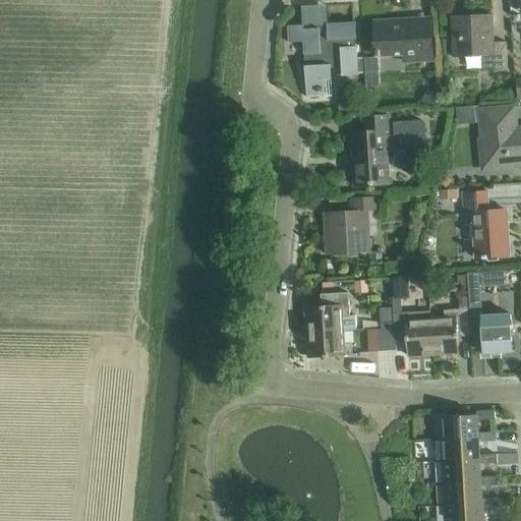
[(483,72),(497,72),(509,71),(507,43),(496,43),(494,15),(453,18),(456,60),(481,58),(483,72)]
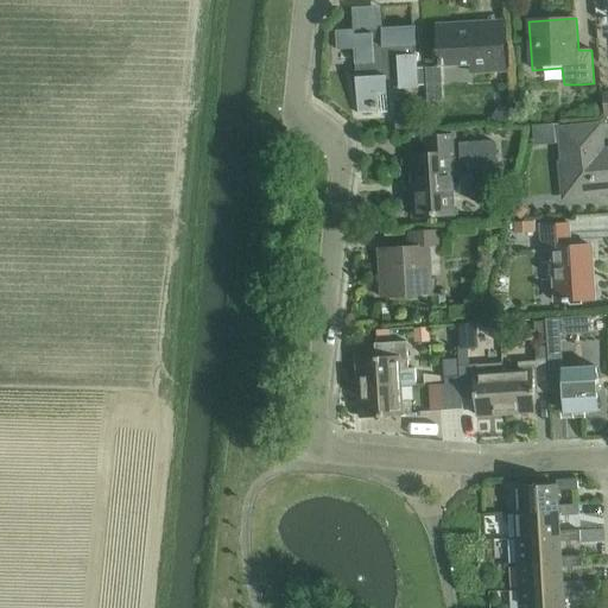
[(474,74),(506,73),(504,27),(481,30),(481,24),(439,26),(442,68),(474,65),(474,74)]
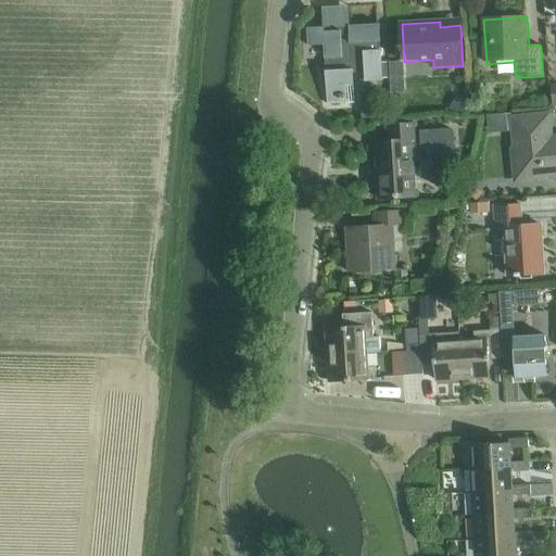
[(366,83),(383,81),(380,25),(349,27),(350,33),(341,33),(341,30),(325,32),(325,28),(307,29),(308,48),(325,47),(328,106),(355,104),(354,74),(365,74),(366,83)]
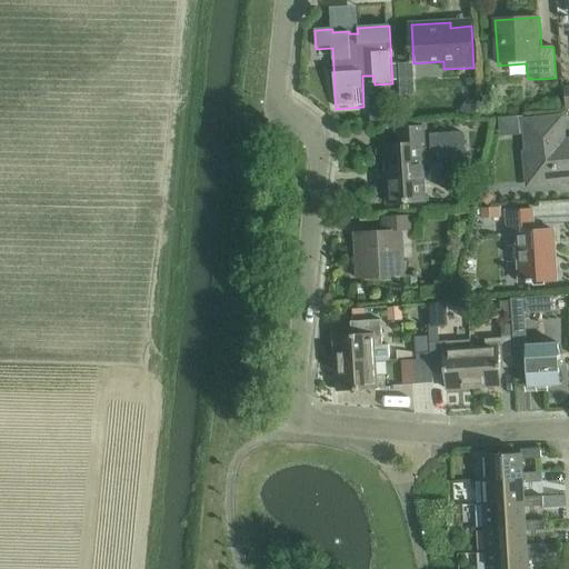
[(468,100),(460,112),(470,119),(478,107),(468,100)]
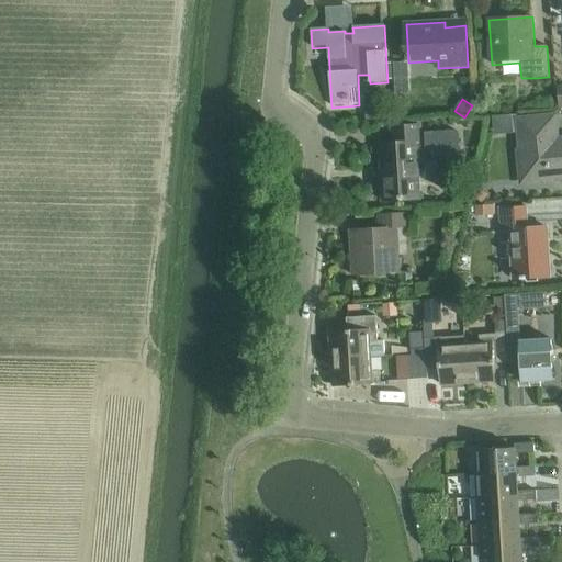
[(521,183),(561,178),(561,139),(558,141),(554,116),(515,121),(521,183)]
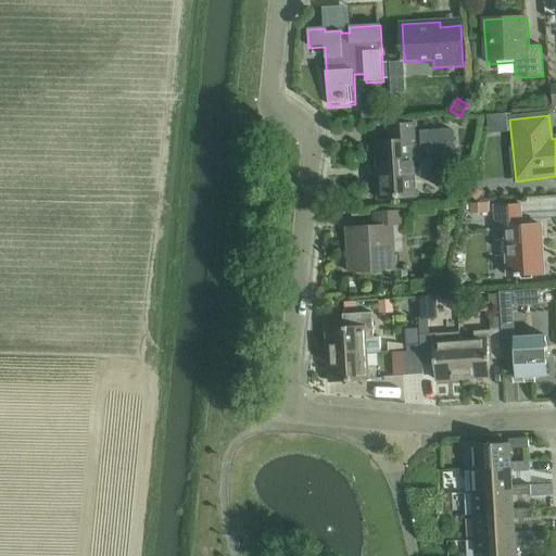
[(416,198),(414,162),(424,161),(424,152),(454,150),(453,129),(420,130),(420,144),(413,144),(413,142),(417,142),(416,125),(386,127),(387,143),(376,144),(379,200),(416,198)]
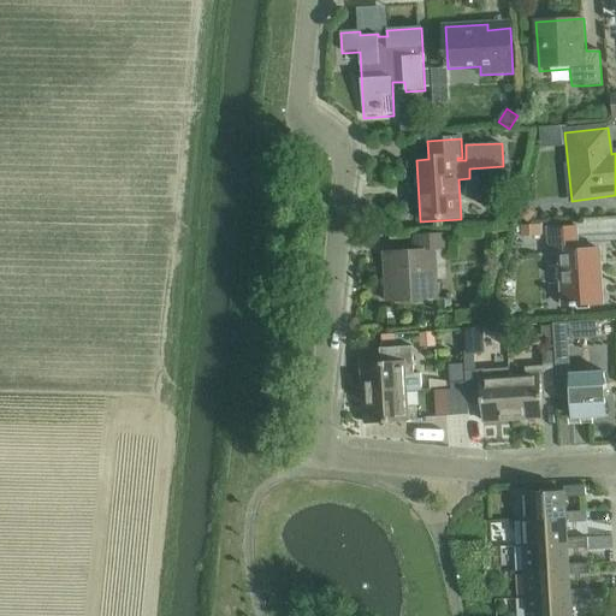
[(528,205),(519,214),(528,223),(537,213),(528,205)]
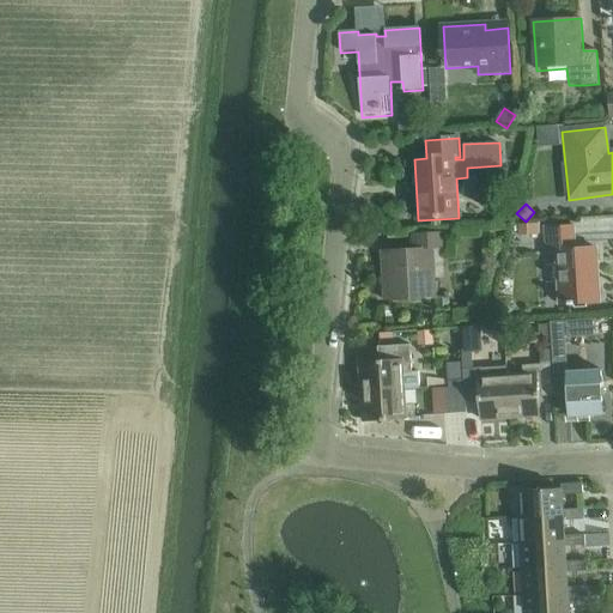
[(539,225),(519,225),(520,237),(539,236),(539,225)]
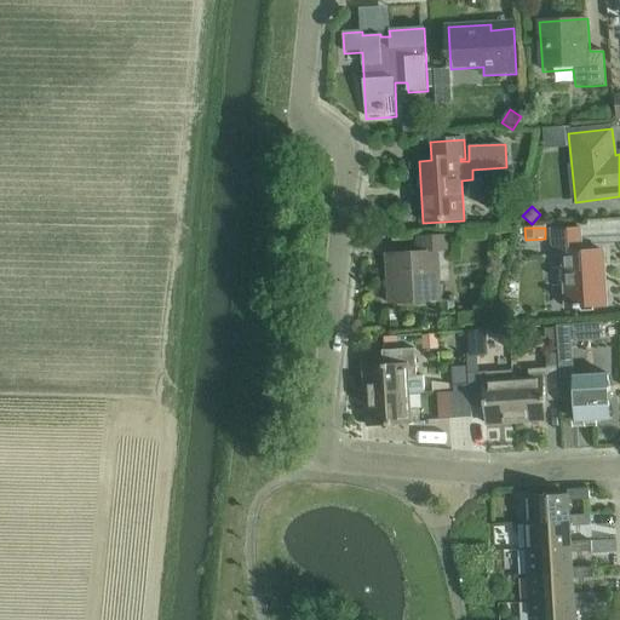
[(567,308),(607,305),(604,253),(583,254),(581,231),(554,233),(555,257),(563,257),(567,308)]
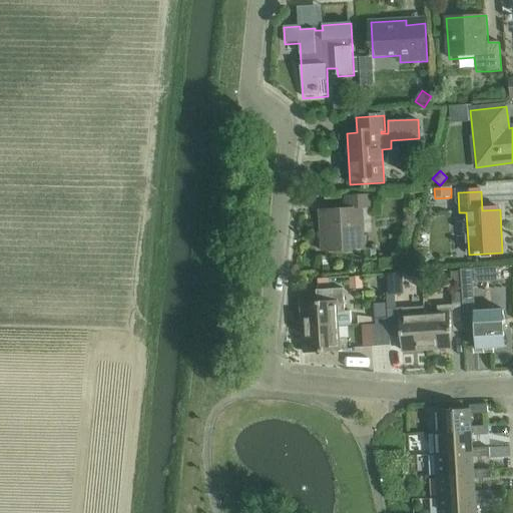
[(362,209),(373,208),(372,194),(344,196),(344,208),(319,209),(322,251),(365,248),(362,209)]
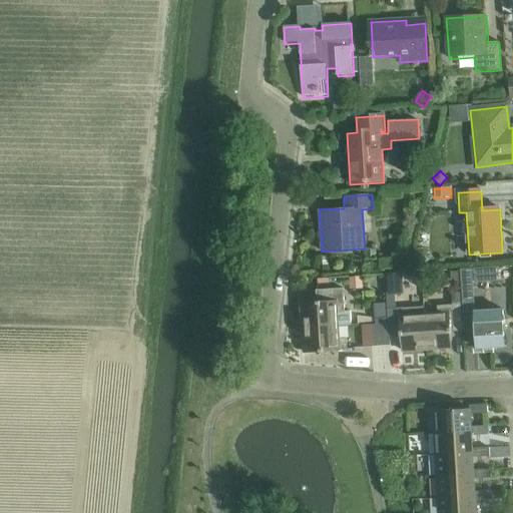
[(413,196),(403,196),(403,207),(412,207),(413,196)]
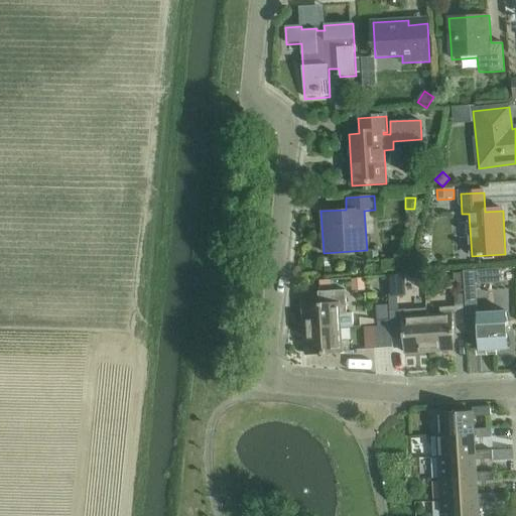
[(378,251),(367,251),(368,262),(378,262),(378,251)]
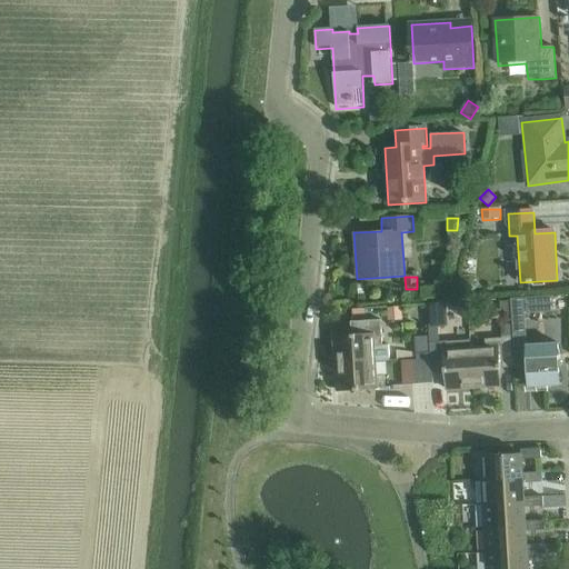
[(523,298),(510,299),(511,322),(515,367),(527,366),(528,386),(560,385),(558,345),(526,346),(523,298)]
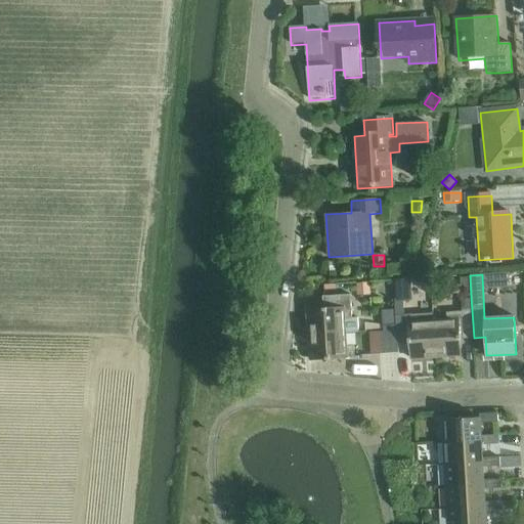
[(469,278),(460,278),(461,291),(469,290),(469,278)]
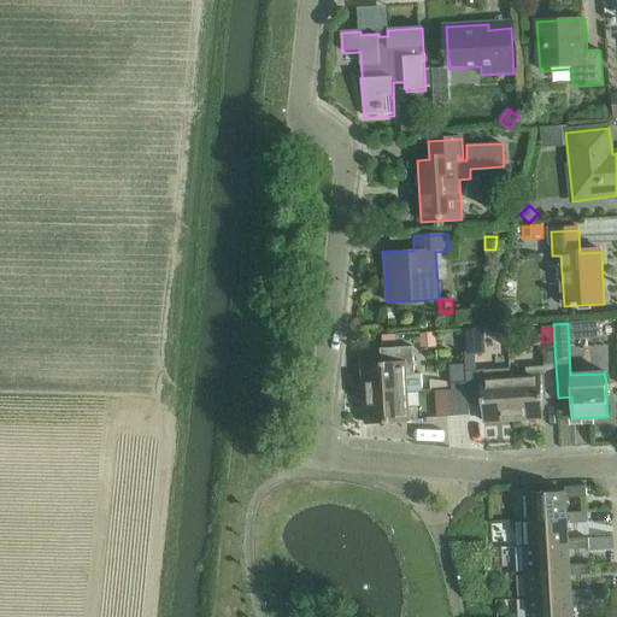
[(435,333),(419,334),(419,348),(436,347),(435,333)]
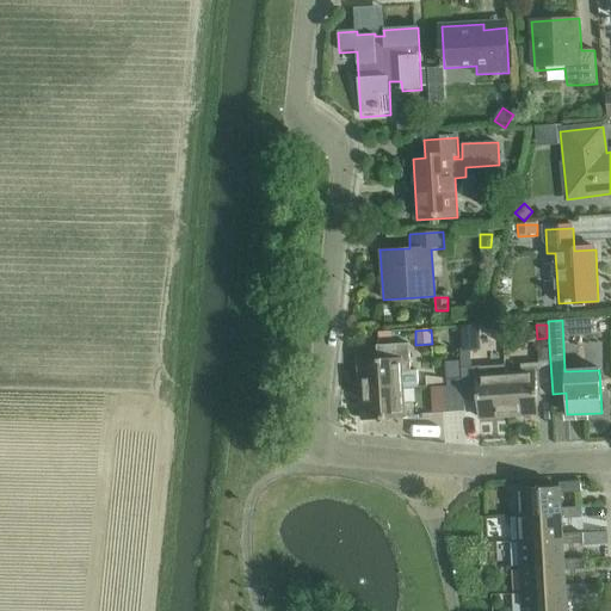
[(402,388),(418,387),(417,371),(409,372),(408,344),(376,346),(377,360),(358,362),(359,390),(402,388)]
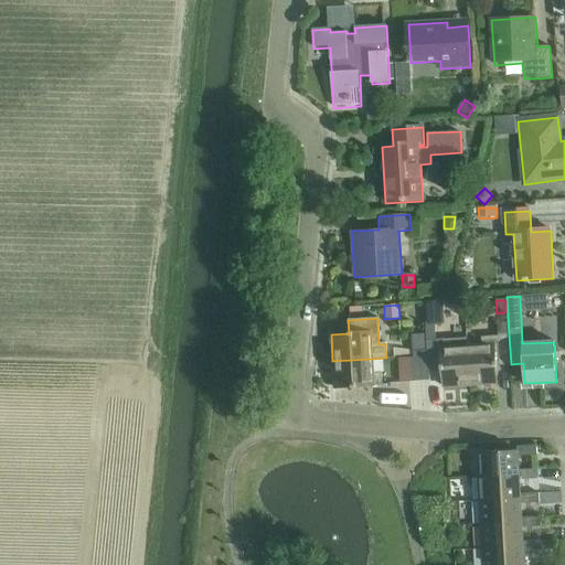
[(497,323),(498,336),(481,337),(482,344),(467,345),(469,385),(497,383),(496,365),(498,365),(509,365),(507,322),(497,323)]
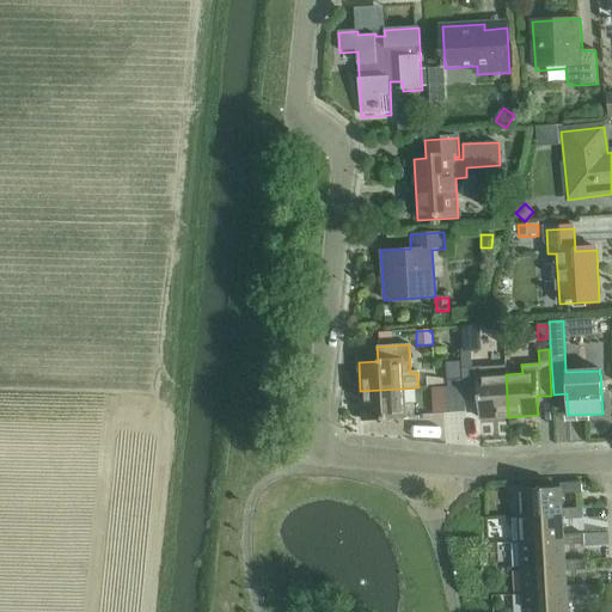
[(461,354),(463,368),(464,379),(448,380),(451,412),(465,411),(465,402),(478,401),(479,418),(508,417),(506,374),(490,375),(490,366),(471,368),(471,354),(461,354)]
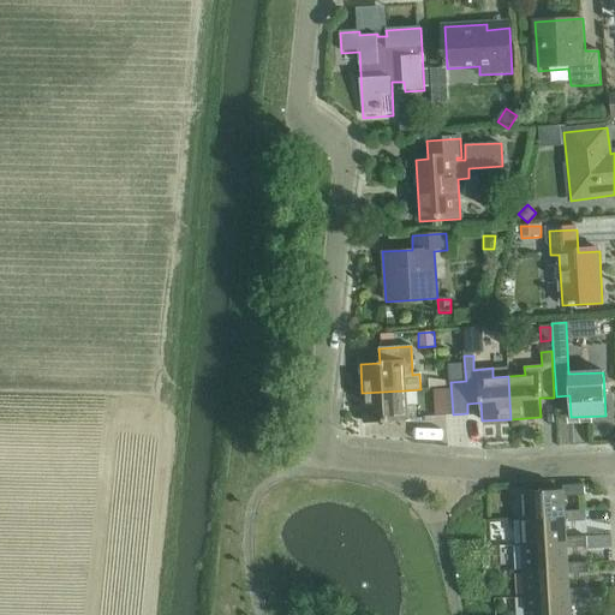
[(405,406),(405,390),(362,393),(364,423),(398,421),(415,419),(415,406),(405,406)]
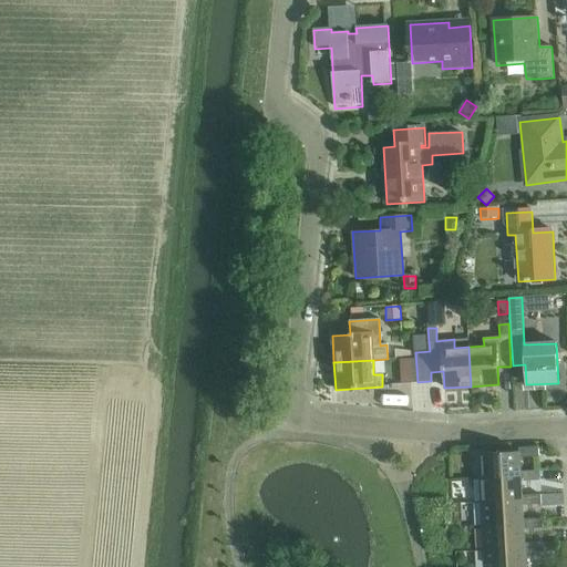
[(519,452),(478,454),(480,478),(521,475),(521,471),(519,457),(537,456),(536,446),(519,447),(519,452)]
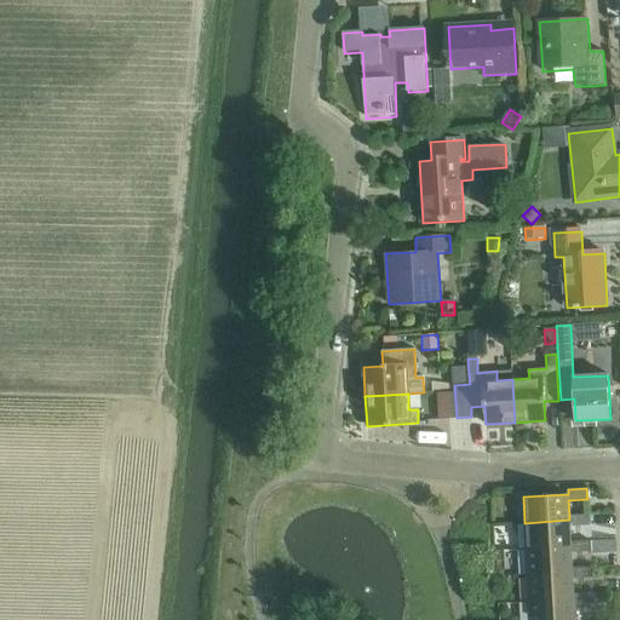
[(589,524),(589,515),(583,515),(569,515),(569,520),(524,523),(526,549),(572,546),(570,541),(570,526),(589,524)]
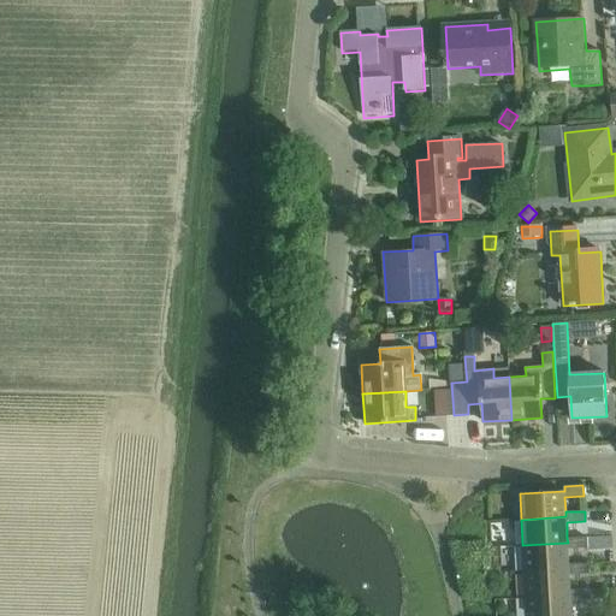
[(586,537),(567,538),(568,543),(522,545),(523,570),(569,568),(568,563),(568,549),(586,548),(586,537)]
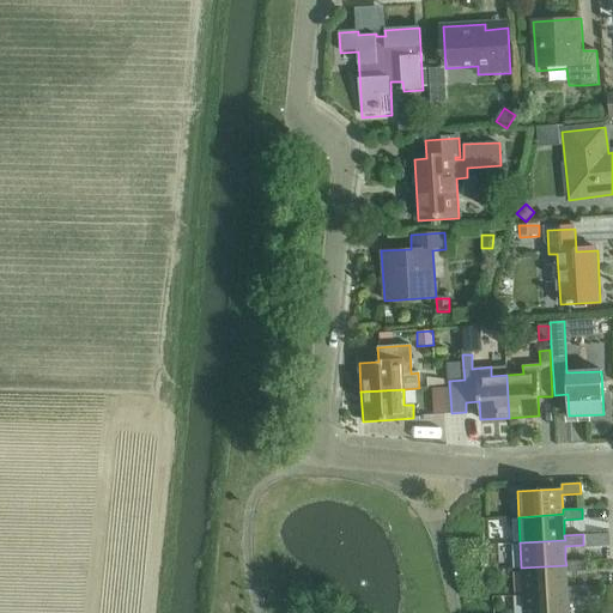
[(584,559),(565,560),(566,565),(521,568),(522,593),(568,590),(568,587),(566,571),(584,570),(584,559)]
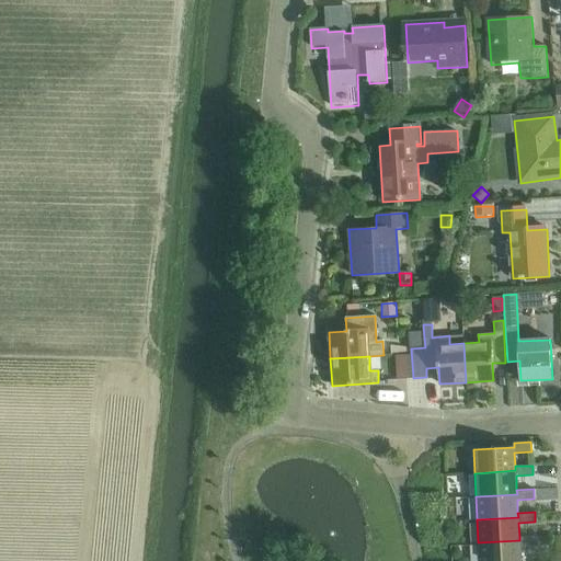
[(519,540),(478,542),(479,560),(519,560),(519,547),(537,546),(536,536),(519,537),(519,540)]
